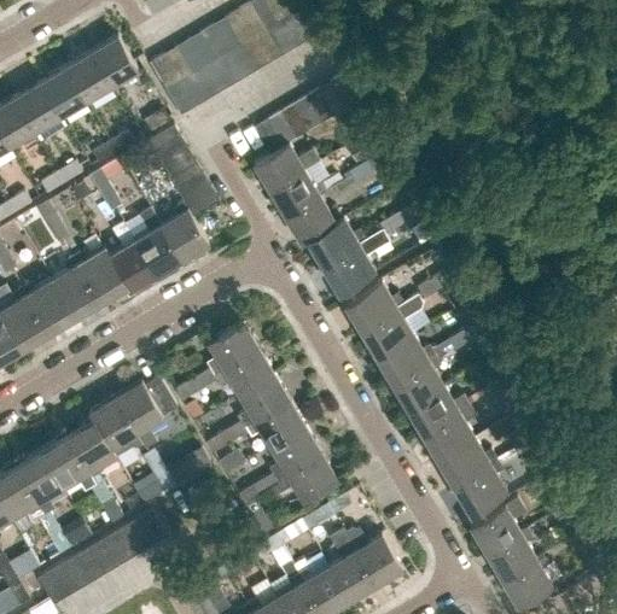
[(277,22),(262,0),(252,0),(248,3),(263,29),(277,22)]
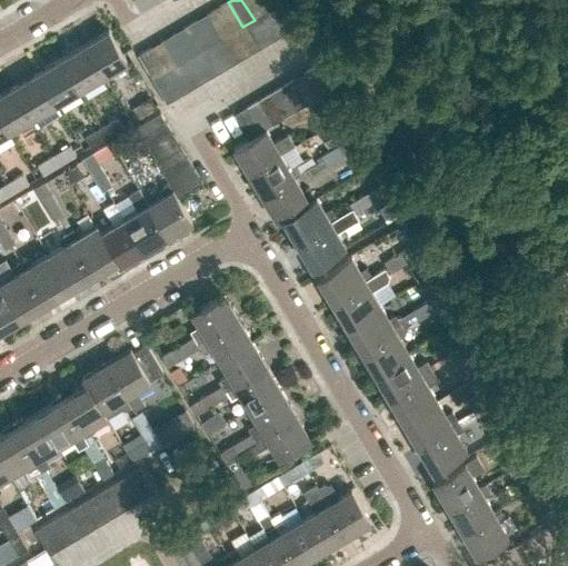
[(266,13),(257,0),(241,0),(255,20),(266,13)]
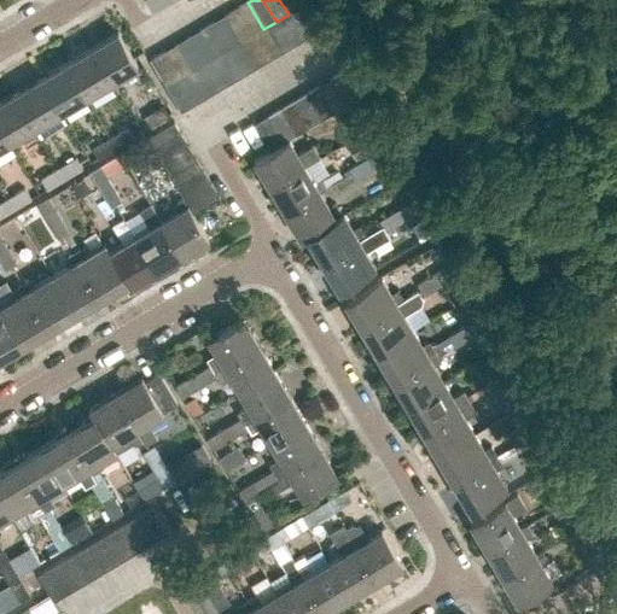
[(279,0),(289,15),(302,6),(297,0),(279,0)]
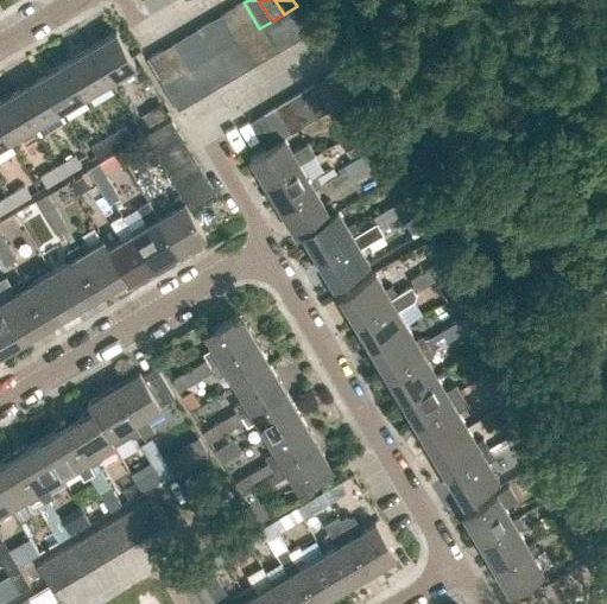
[(259,29),(244,2),(232,11),(247,36),(259,29)]
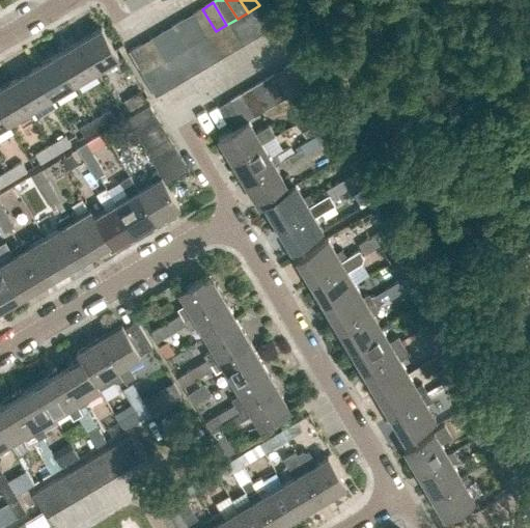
[(273,28),(259,5),(248,12),(261,35),(273,28)]
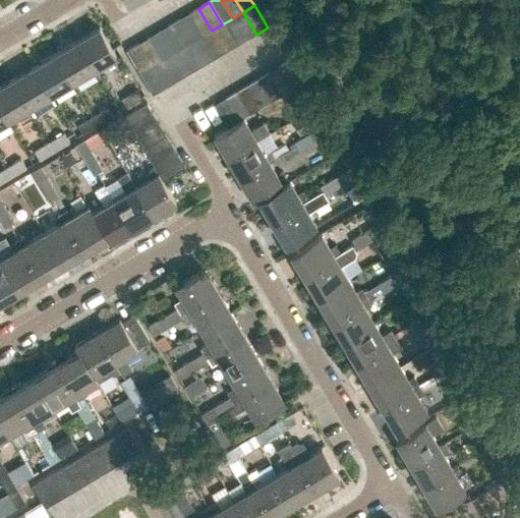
[(212,31),(198,9),(188,15),(201,38),(212,31)]
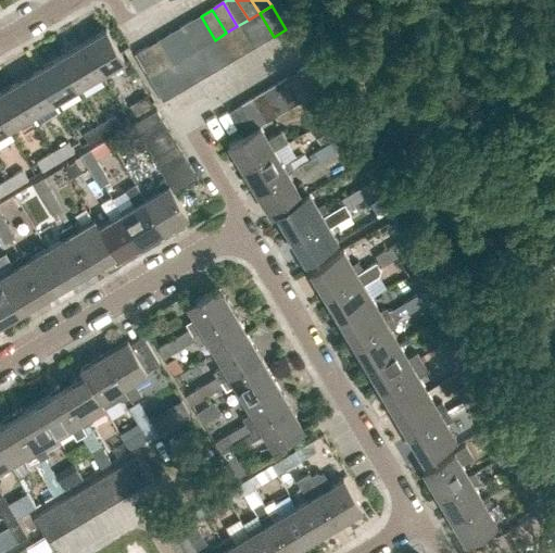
[(274,37),(260,13),(249,20),(263,44),(274,37)]
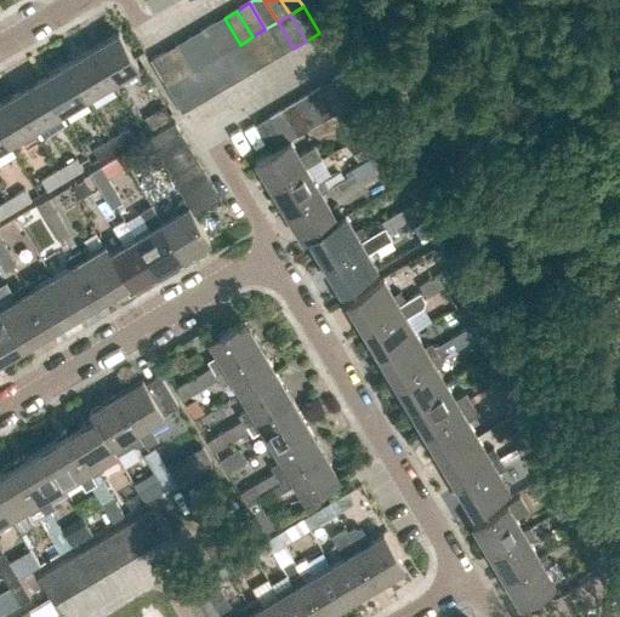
[(240,45),(225,18),(212,26),(228,52),(240,45)]
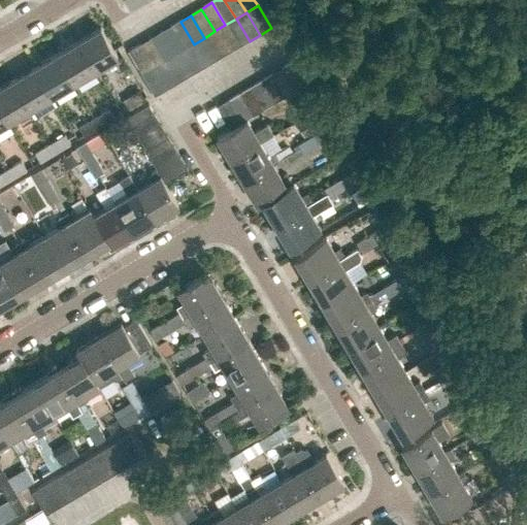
[(250,41),(236,19),(225,25),(238,47),(250,41)]
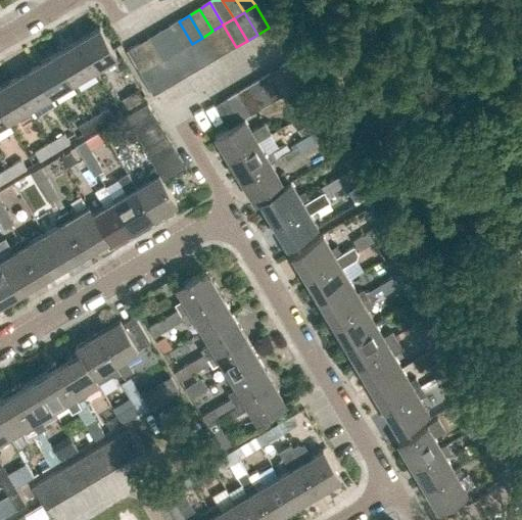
[(192,44),(179,21),(168,28),(181,50),(192,44)]
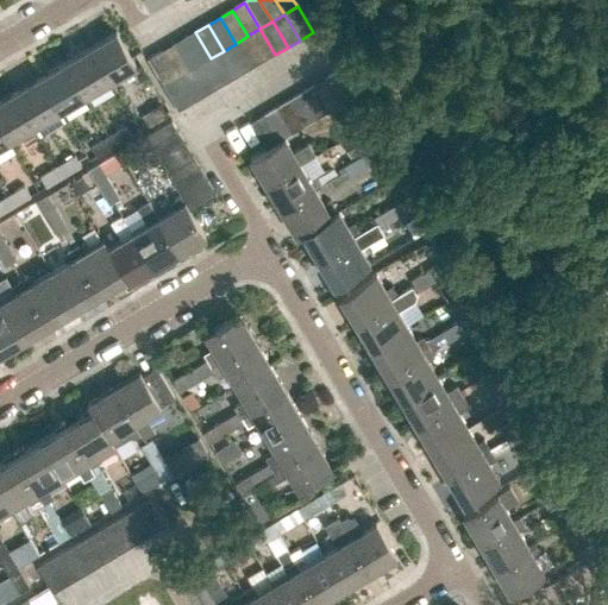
[(275,55),(259,29),(248,36),(263,62),(275,55)]
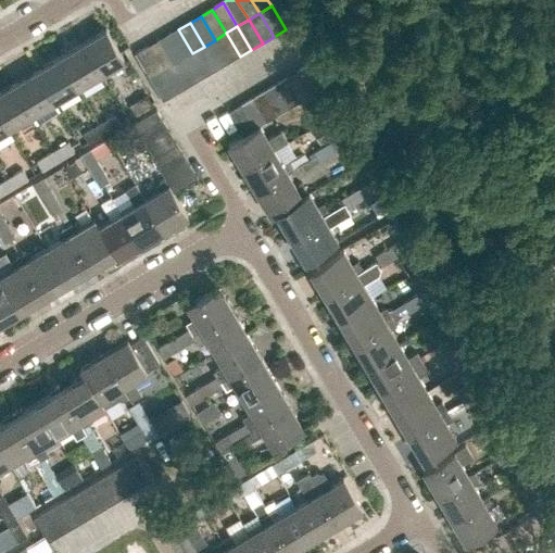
[(192,53),(178,29),(167,36),(181,60),(192,53)]
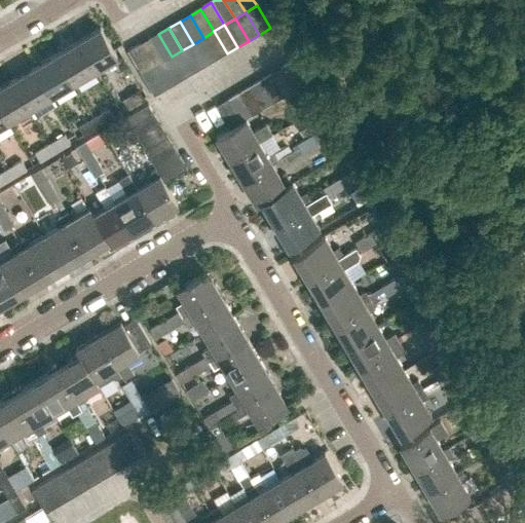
[(94,72),(115,59),(99,31),(77,44),(94,72)]
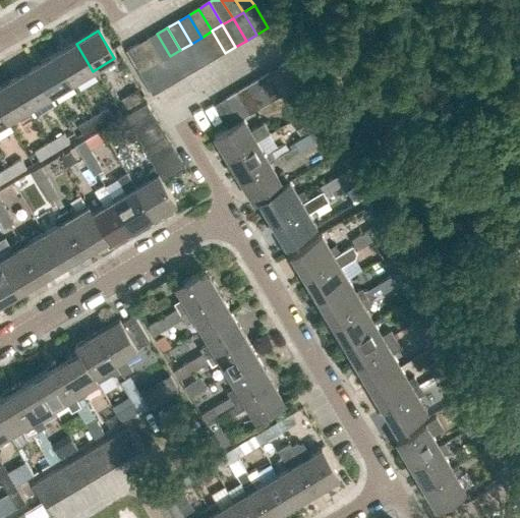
[(225,53),(212,31),(201,38),(215,59),(225,53)]
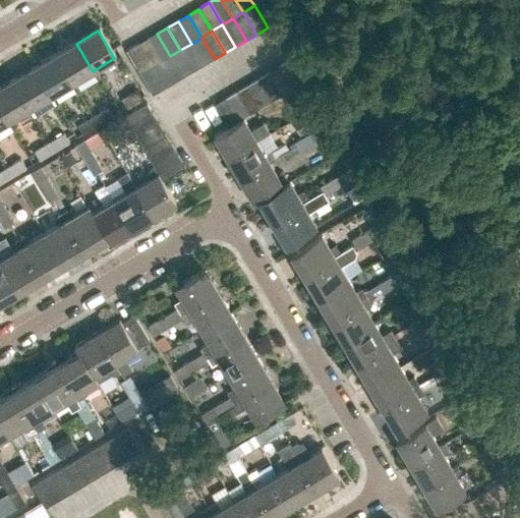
[(170,56),(157,34),(147,40),(160,62),(170,56)]
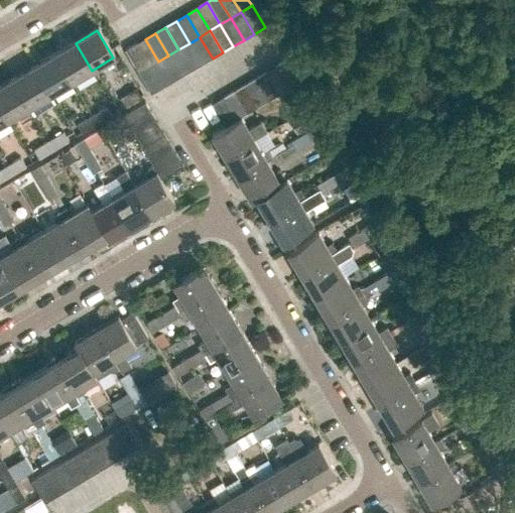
[(213,58),(200,37),(189,43),(203,66),(213,58)]
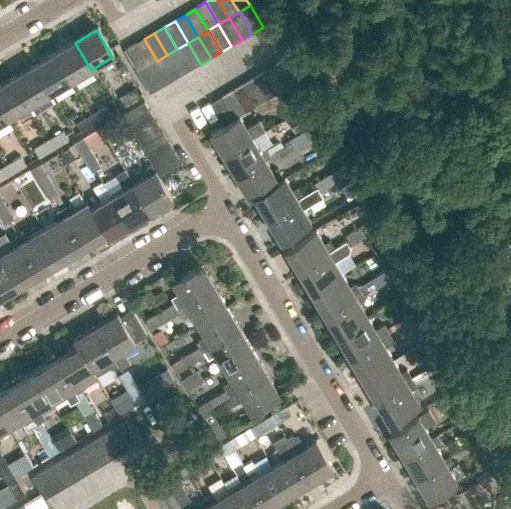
[(157,61),(144,39),(133,45),(147,67),(157,61)]
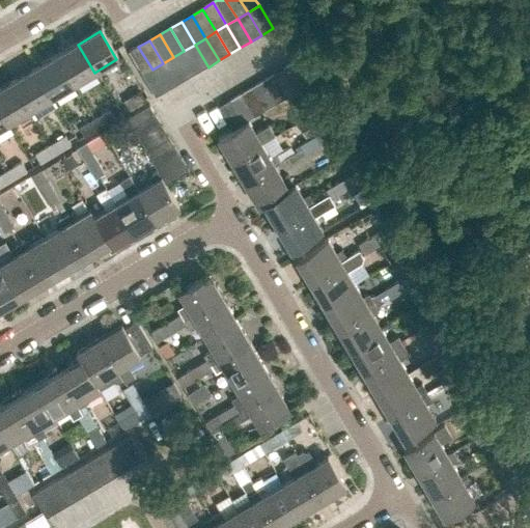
[(72,86),(94,73),(78,45),(55,58),(72,86)]
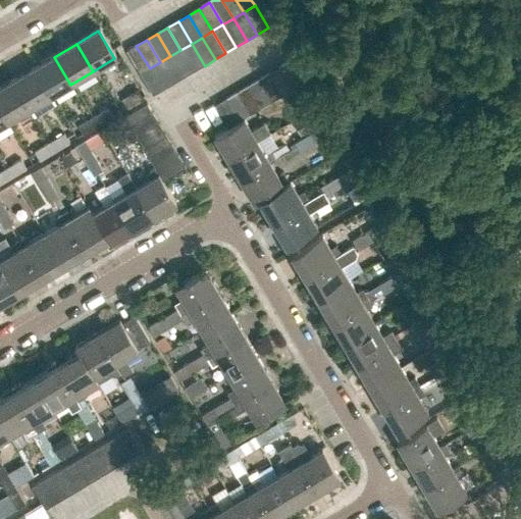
[(205,66),(192,44),(180,50),(194,72),(205,66)]
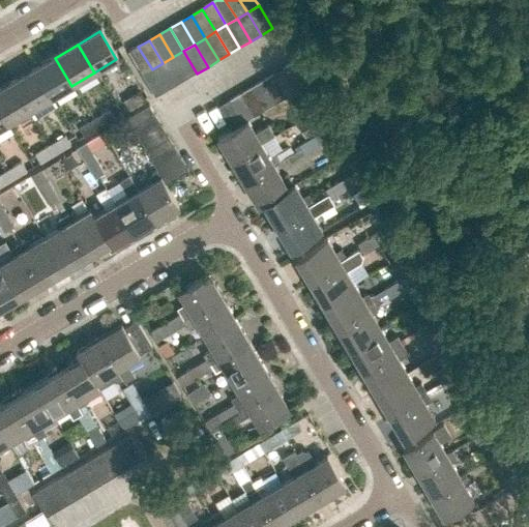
[(152,69),(138,47),(127,54),(141,77),(152,69)]
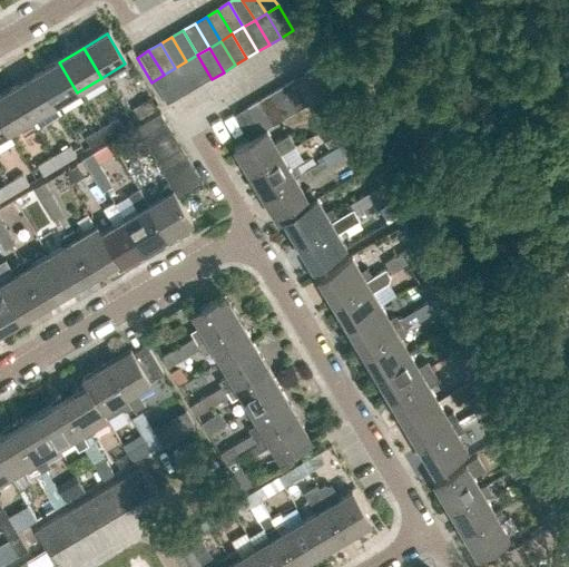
[(212,79),(197,55),(186,61),(200,86),(212,79)]
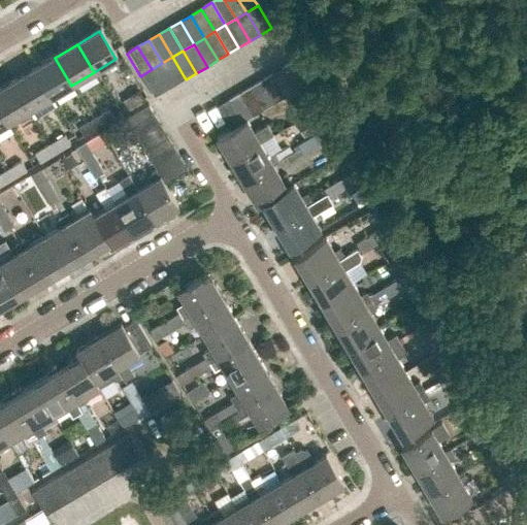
[(186,79),(172,57),(162,63),(175,86),(186,79)]
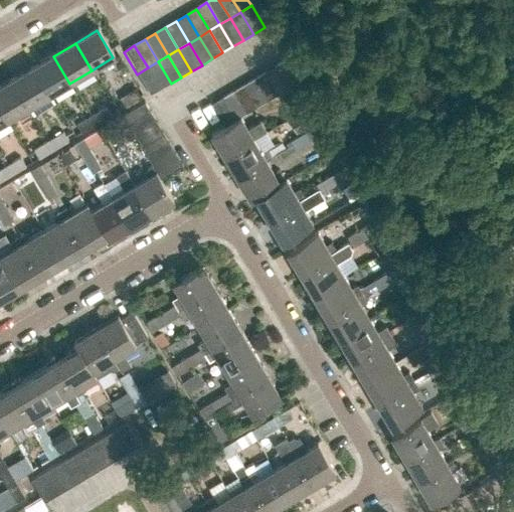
[(48,96),(69,83),(53,56),(32,68),(48,96)]
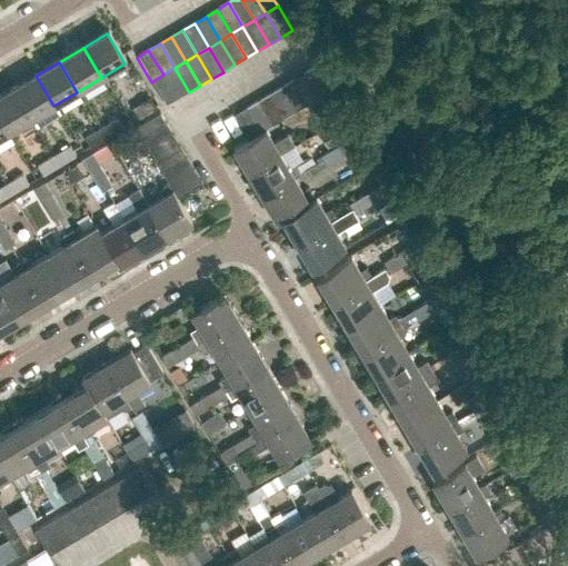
[(189,92),(175,68),(163,75),(178,99),(189,92)]
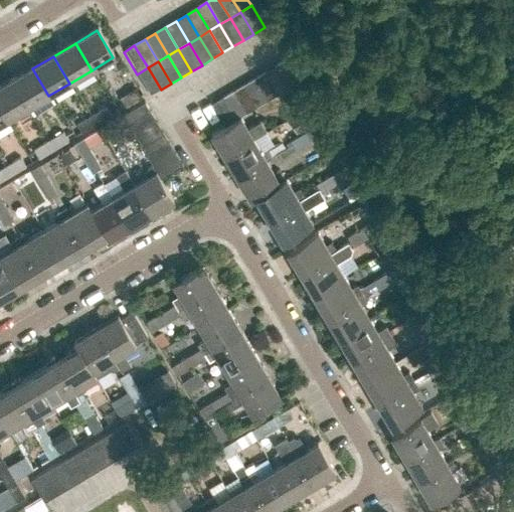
[(298,83),(285,61),(274,68),(287,91),(298,83)]
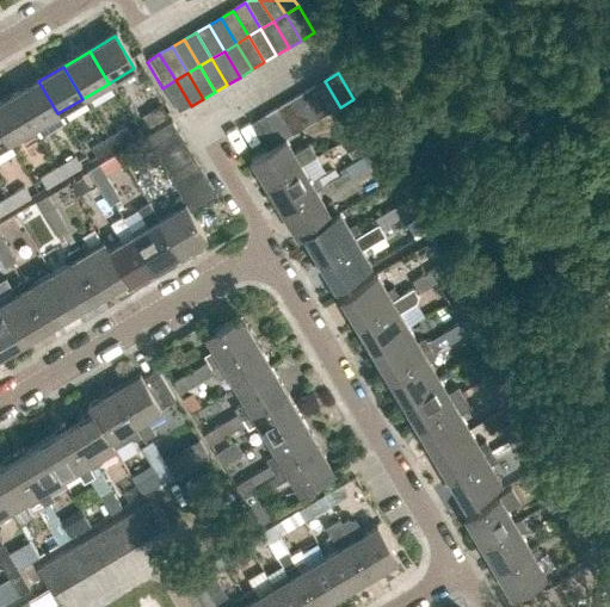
[(191,106),(176,80),(162,88),(178,115),(191,106)]
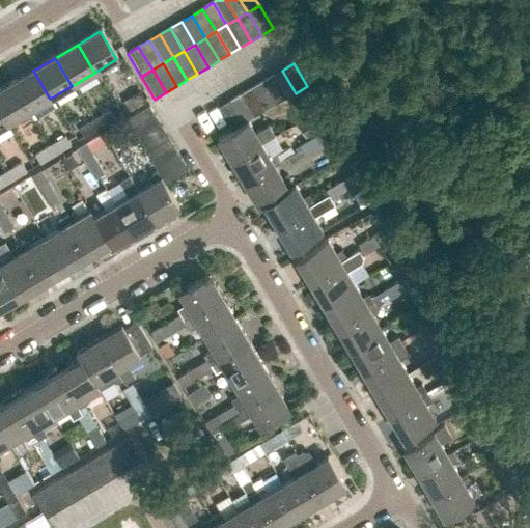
[(27,112),(50,99),(33,71),(11,84),(27,112)]
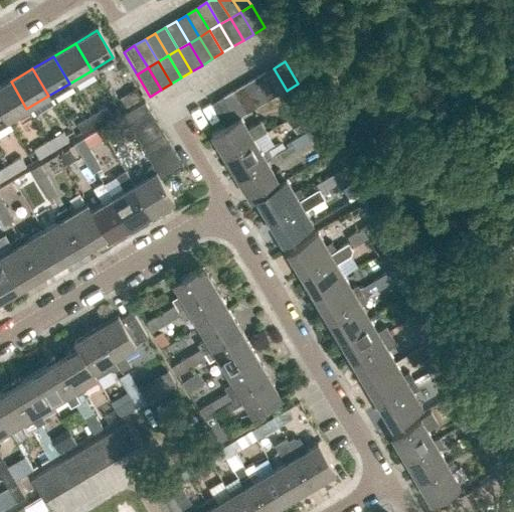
[(287,91),(274,68),(264,74),(277,97),(287,91)]
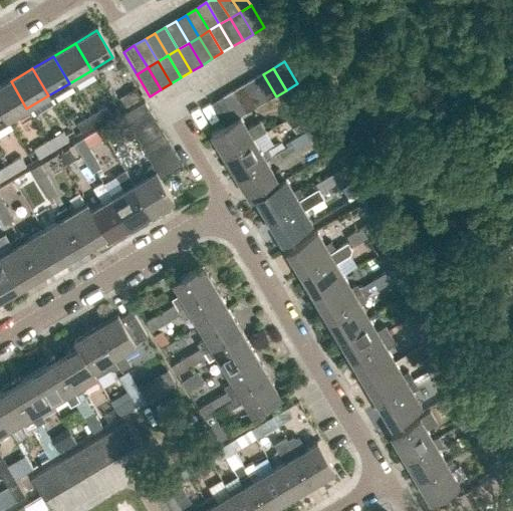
[(276,96),(263,74),(253,80),(266,101),(276,96)]
